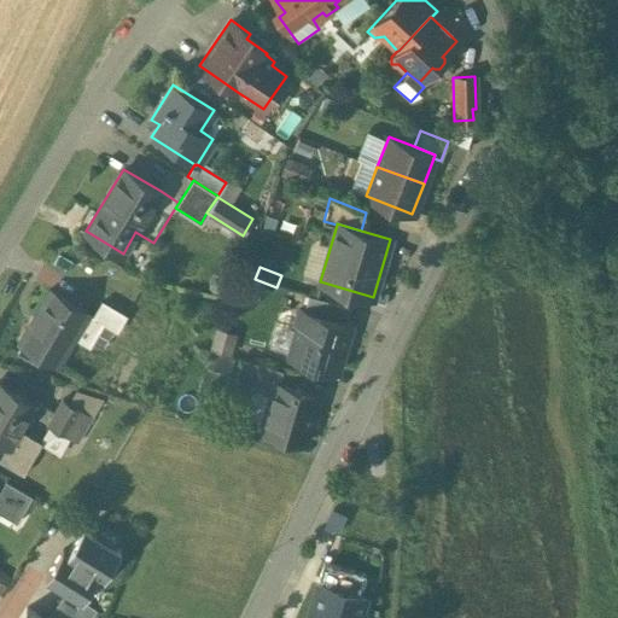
[(93,316),(51,291),(19,343),(22,344),(18,350),(34,360),(38,354),(56,365),(71,338),(88,348),(103,324),(104,322),(93,316)]
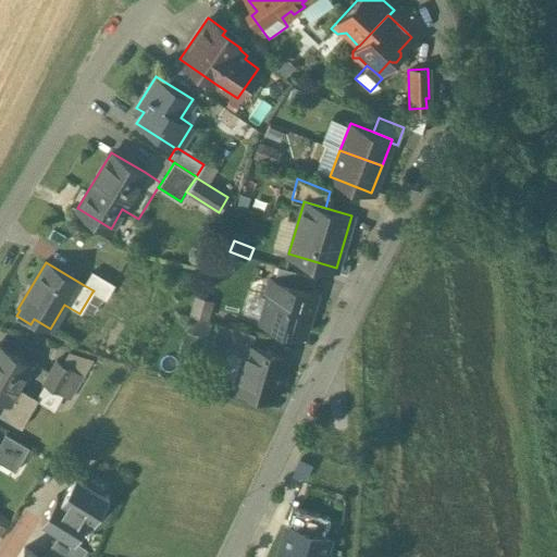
[(277,281),(283,282),(309,289),(312,276),(281,268),(277,281)]
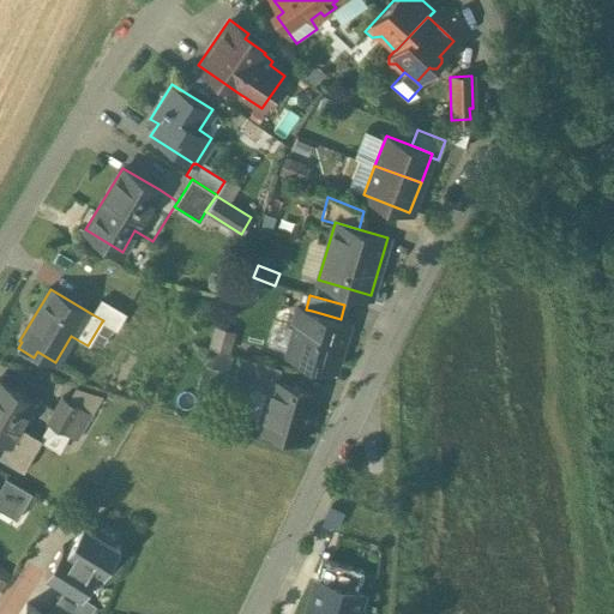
[(125,314),(101,300),(92,314),(103,320),(102,321),(115,330),(125,314)]
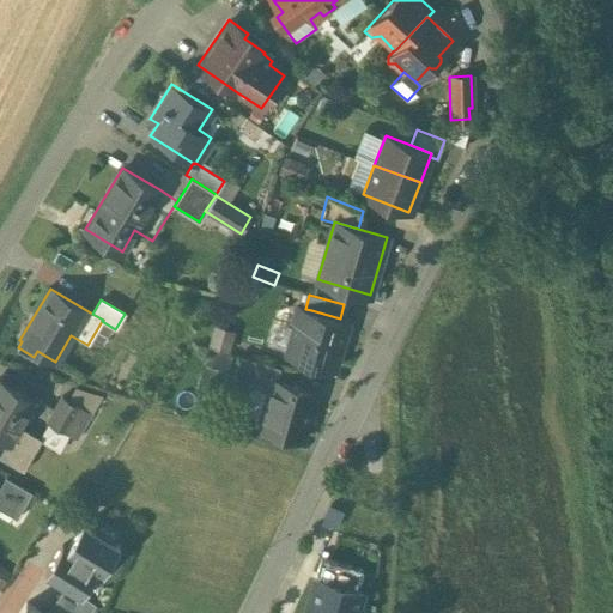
[(295,356),(341,370),(357,325),(340,319),(311,310),(295,356)]
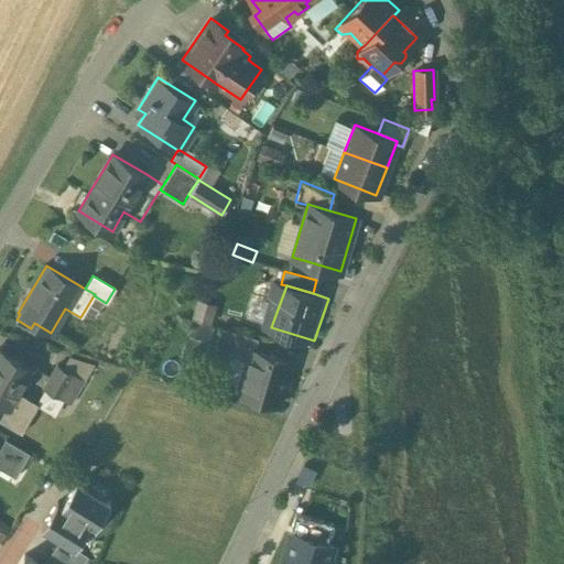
[(138,312),(143,299),(116,286),(110,300),(138,312)]
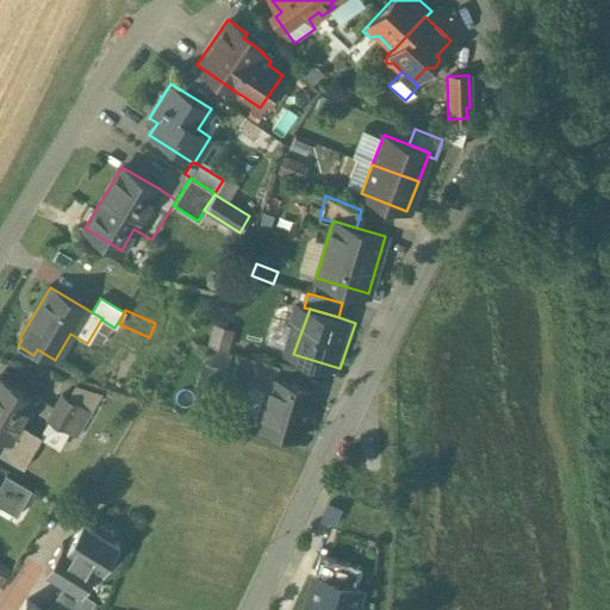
[(230,358),(237,327),(215,321),(204,359),(226,365),(228,358),(230,358)]
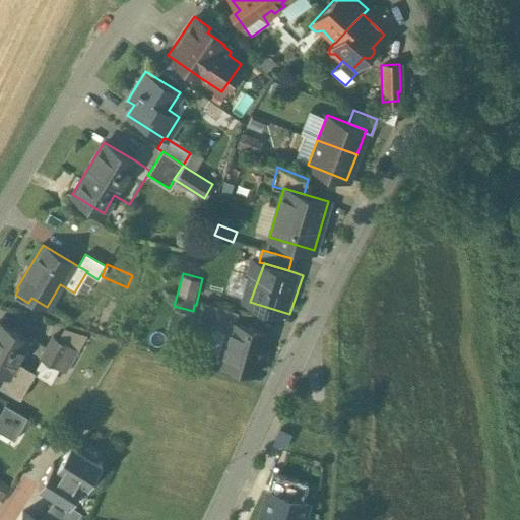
[(238,311),(203,302),(197,323),(226,332),(230,333),(233,323),(234,323),(238,311)]
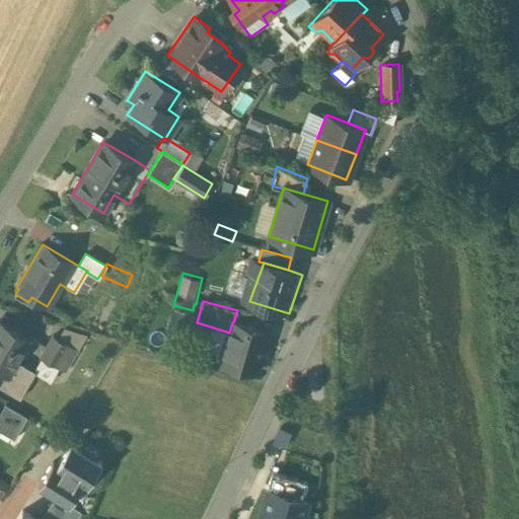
[(63,319),(56,334),(80,347),(88,331),(63,319)]
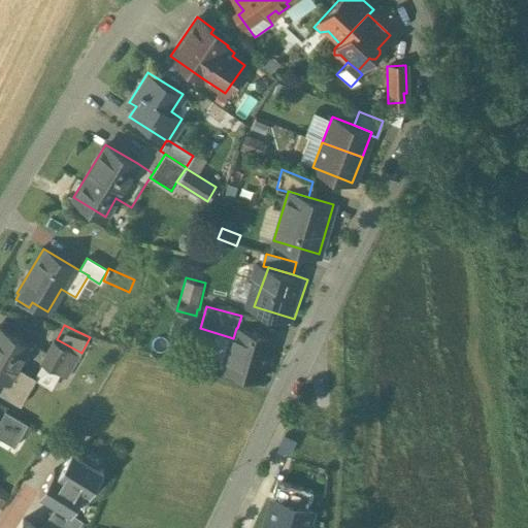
[(0,327),(0,375),(6,380),(0,390),(0,393),(20,405),(35,377),(15,366),(29,344),(0,327)]
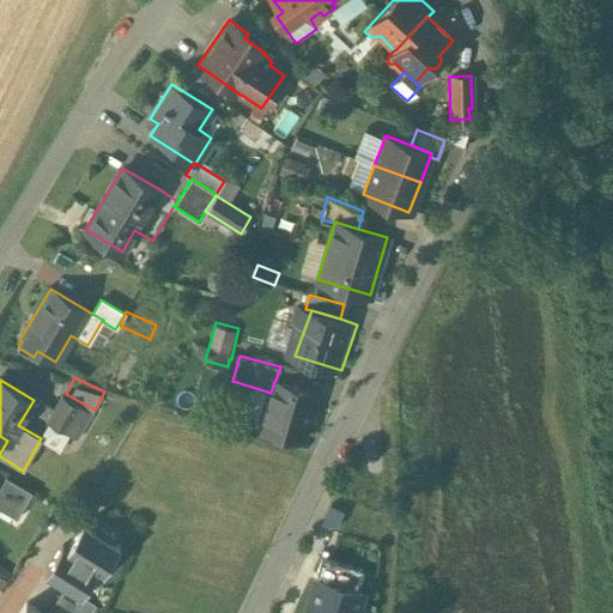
[(275,381),(274,381),(271,393),(267,392),(260,416),(262,423),(261,426),(302,438),(316,393),(275,381)]
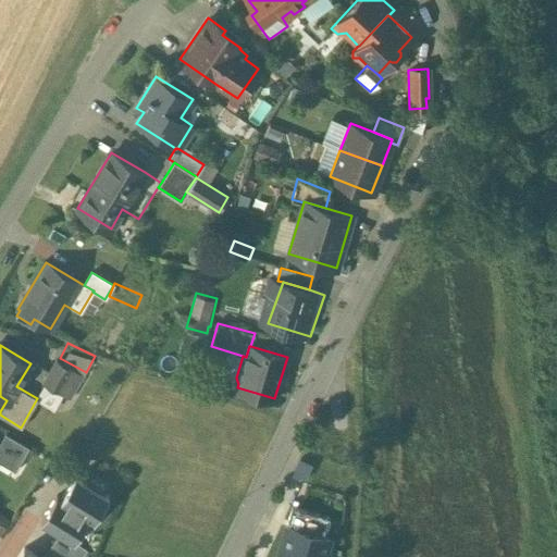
[(83,375),(56,359),(41,383),(69,398),(83,375)]
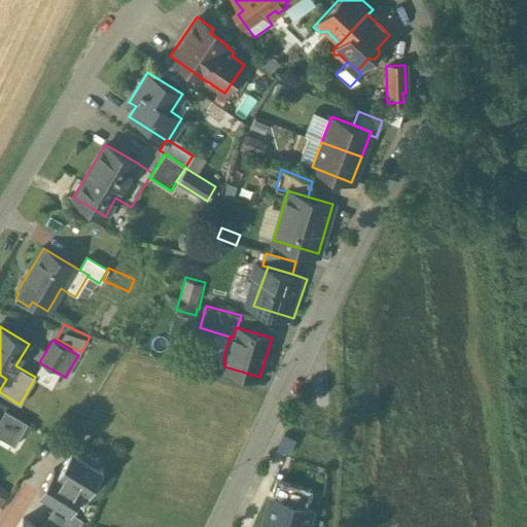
[(27,423),(5,410),(0,418),(0,427),(18,438),(27,423)]
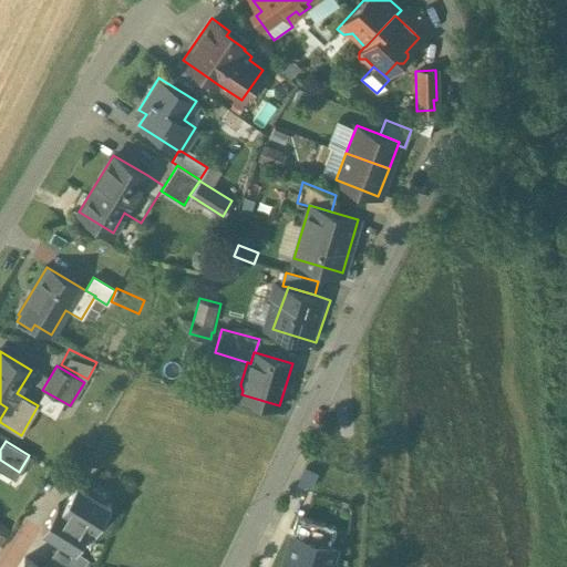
[(78,482),(62,506),(90,525),(95,528),(111,504),(78,482)]
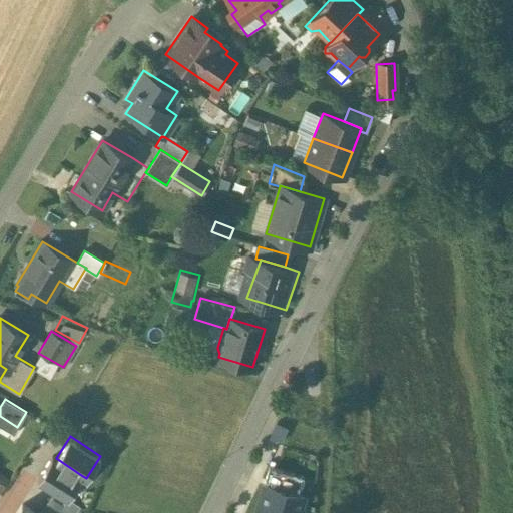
[(81,475),(56,458),(53,456),(38,479),(66,497),(81,475)]
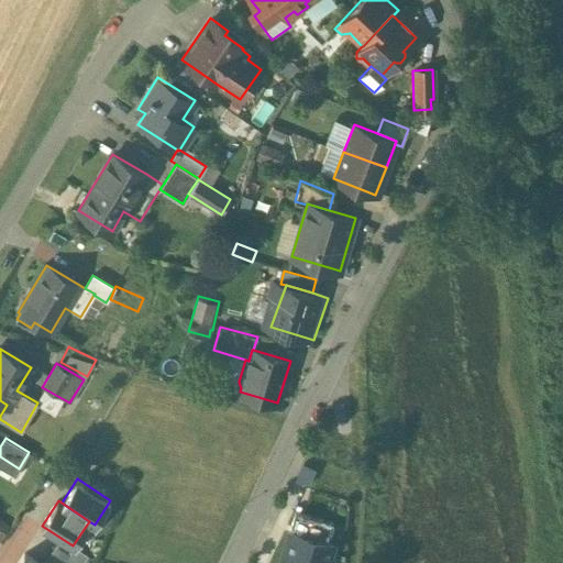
[(289,529),(279,562),(329,562),(335,542),(289,529)]
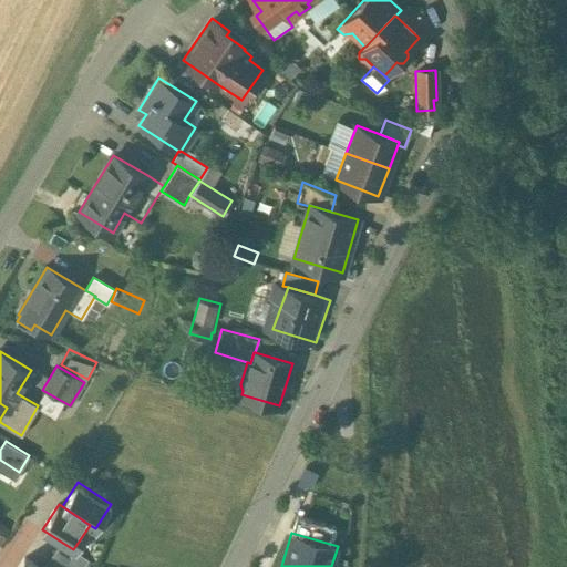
[(42,566),(24,556),(17,566),(42,566)]
